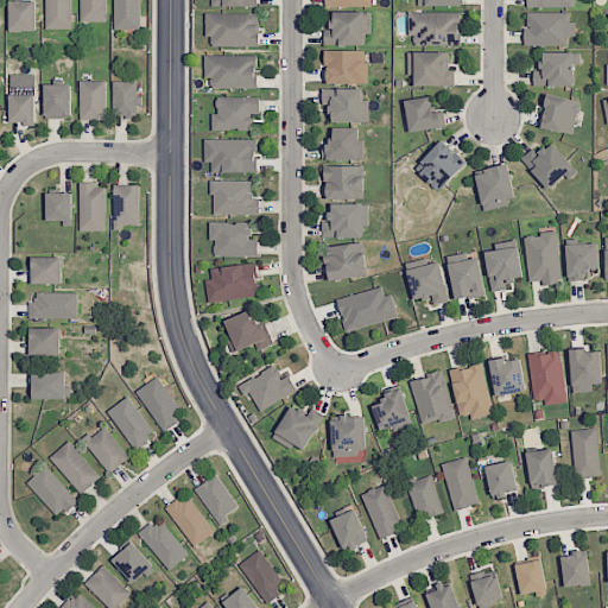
[(36,0),(10,1),(10,31),(37,31),(36,0)]
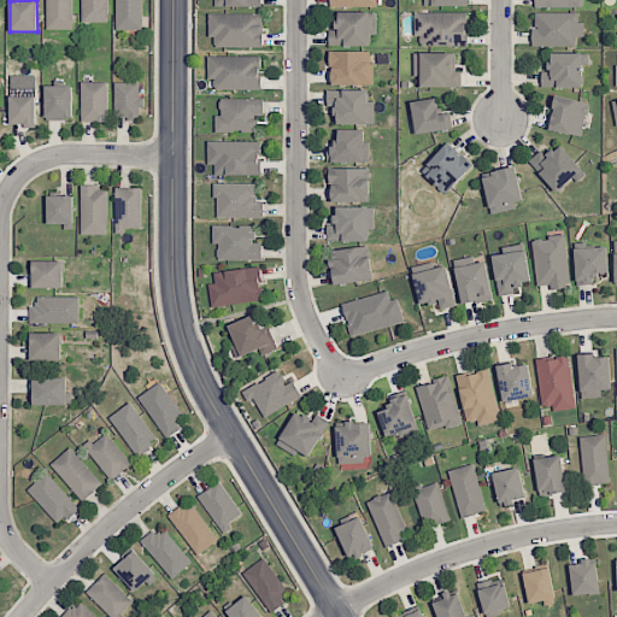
[(72,29),(71,0),(45,0),(46,29),(72,29)]
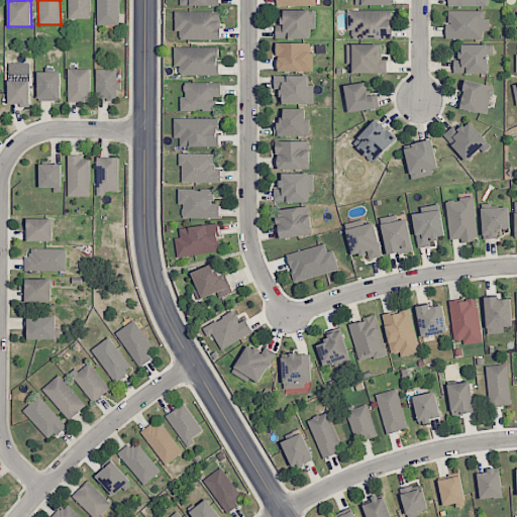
[(90,0),(68,0),(68,18),(90,18),(90,0)]
